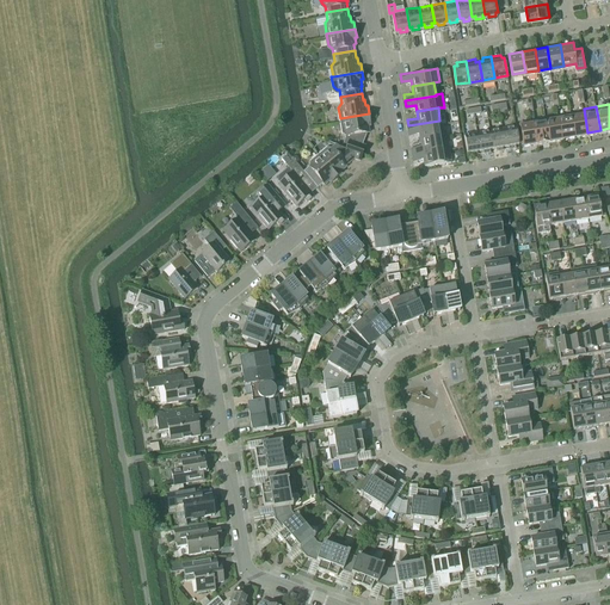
[(575,134),(587,133),(584,109),(571,110),(575,134)]
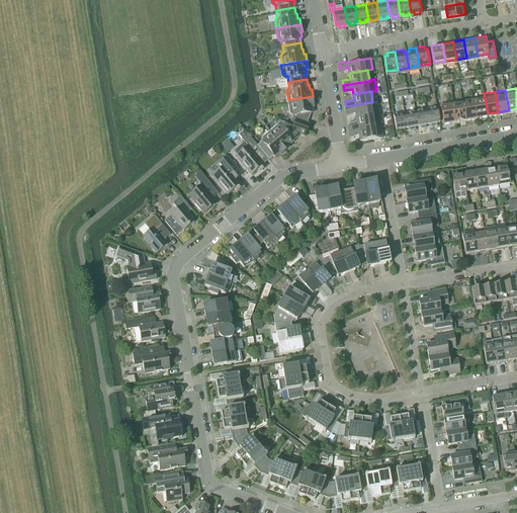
[(477,115),(488,113),(484,93),(472,95),(477,115)]
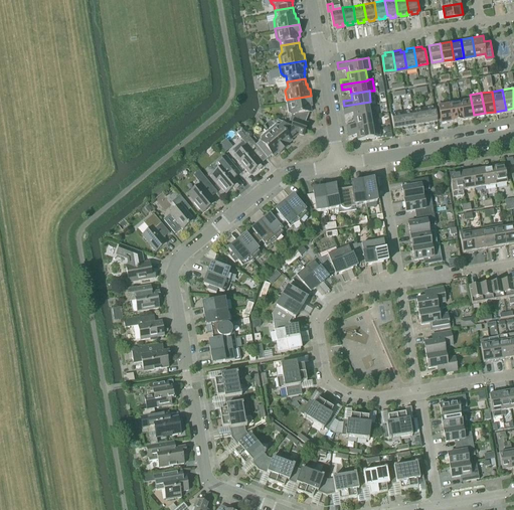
[(463,117),(474,115),(470,95),(460,97),(463,117)]
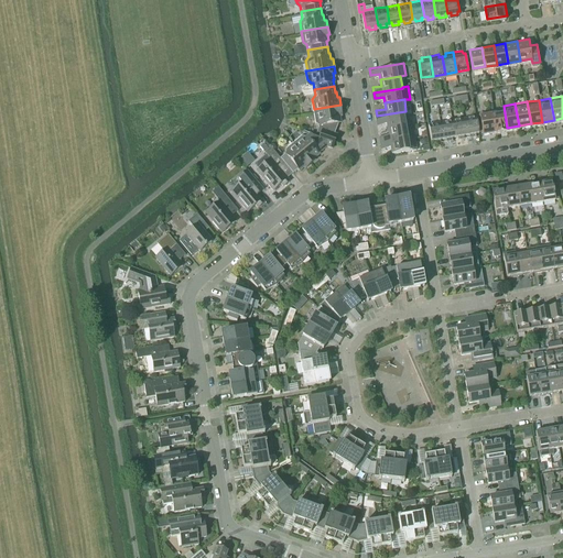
[(340,105),(314,109),(315,119),(320,121),(318,123),(320,123),(316,130),(335,137),(337,131),(335,130),(339,118),(342,118),(340,111),(342,111),(340,105)]
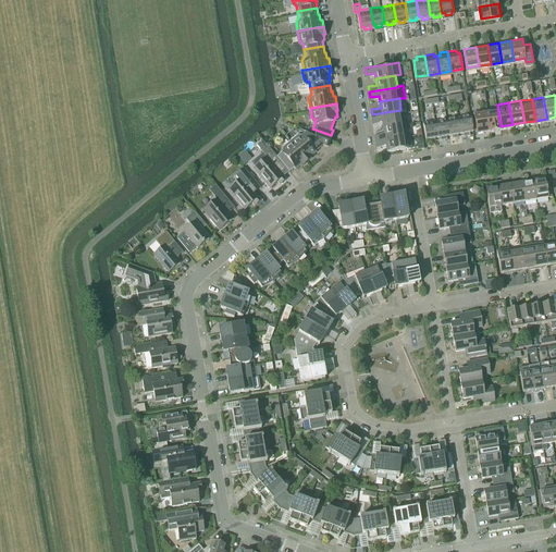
[(490,129),(501,126),(497,105),(485,107),(490,129)]
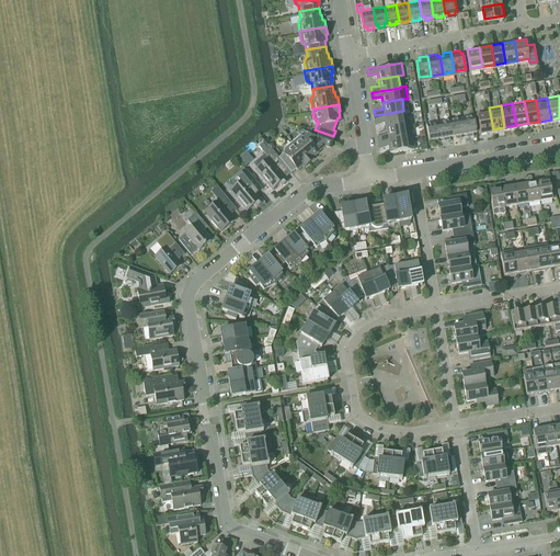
[(480,132),(493,129),(489,108),(477,110),(480,132)]
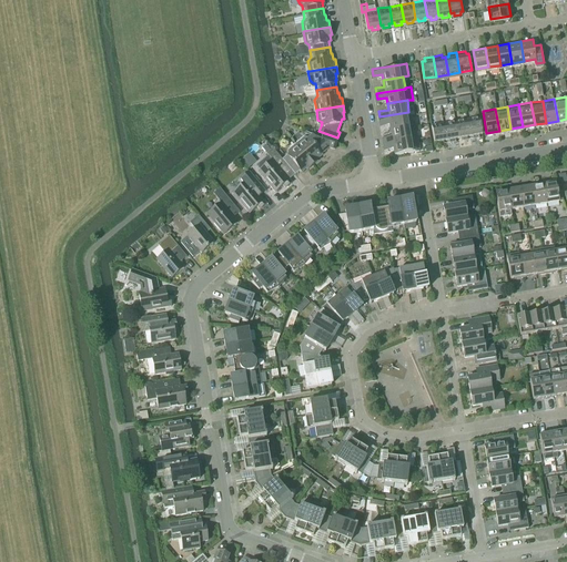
[(408,112),(380,116),(381,123),(391,121),(391,126),(411,124),(411,123),(408,112)]
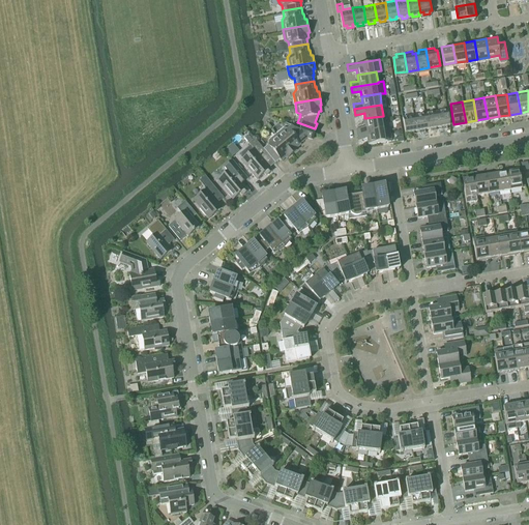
[(447,106),(436,108),(439,123),(441,123),(442,126),(448,125),(447,122),(449,121),(447,106)]
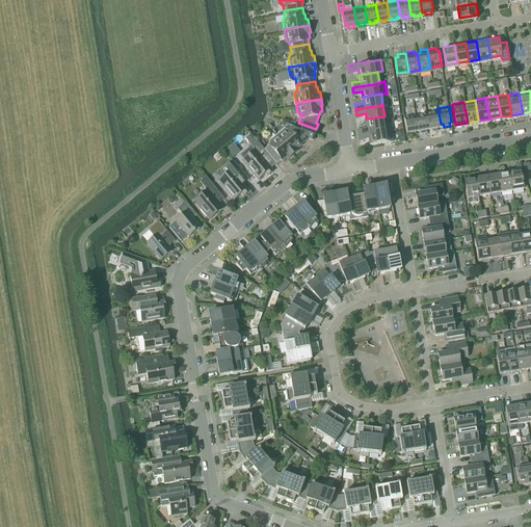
[(437,108),(427,110),(429,126),(432,126),(432,129),(439,128),(439,125),(441,124),(437,108)]
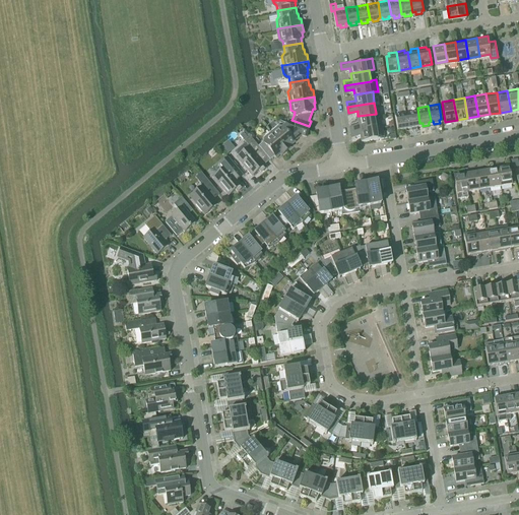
[(417,108),(406,110),(409,125),(411,124),(412,127),(417,126),(417,123),(419,123),(417,108)]
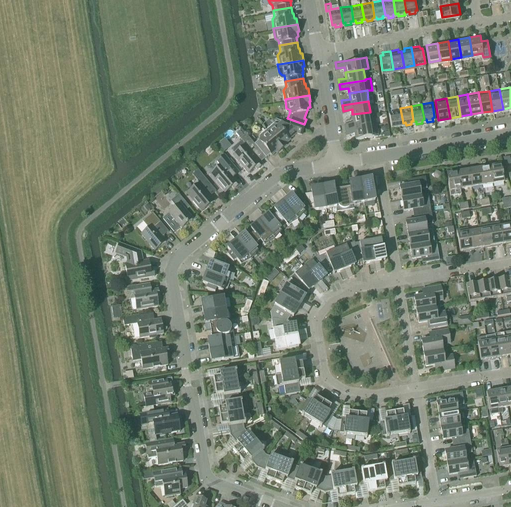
[(400,108),(389,110),(392,125),(394,124),(395,124),(395,127),(401,126),(400,123),(403,123),(400,108)]
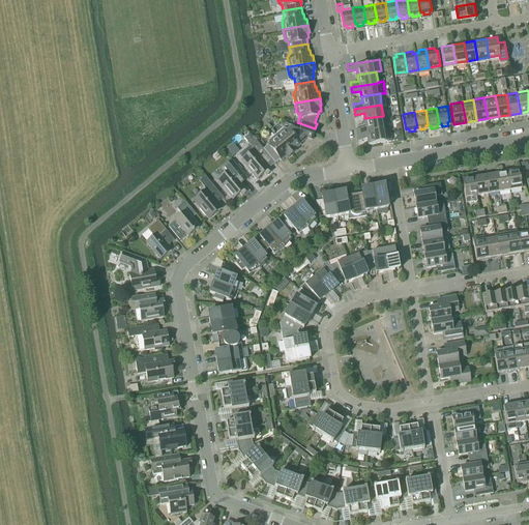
[(365,124),(357,125),(358,132),(389,125),(387,115),(383,115),(383,116),(364,118),(365,124)]
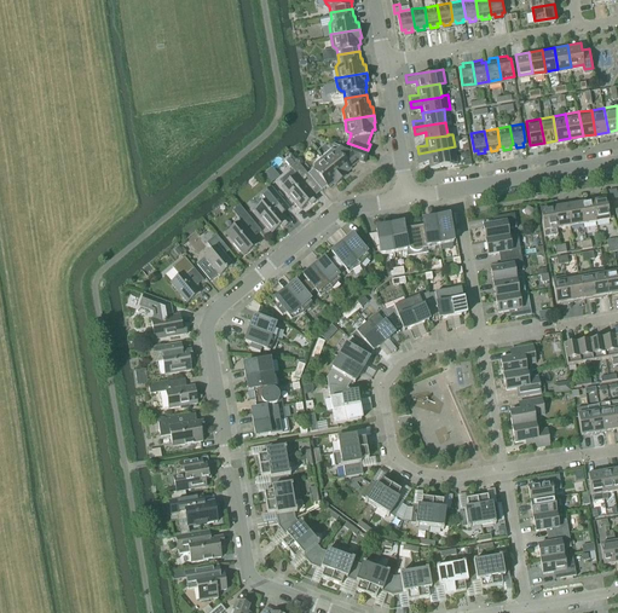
[(330,145),(322,152),(342,175),(348,169),(346,168),(352,163),(350,162),(358,155),(365,157),(368,150),(347,143),(347,144),(340,142),(335,145),(330,145)]
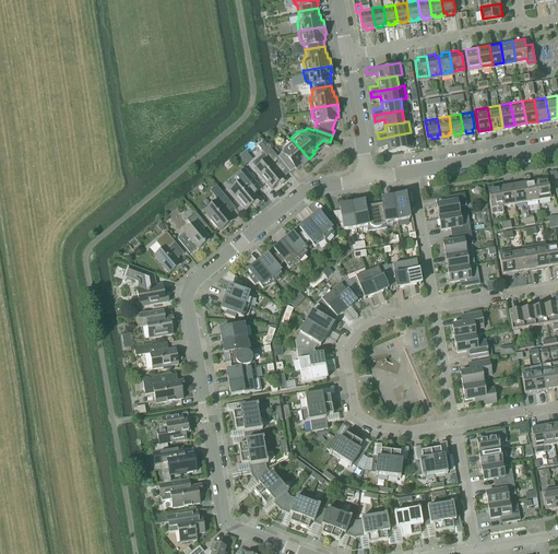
[(411,132),(378,139),(379,144),(388,143),(389,149),(408,145),(413,145),(413,144),(411,132)]
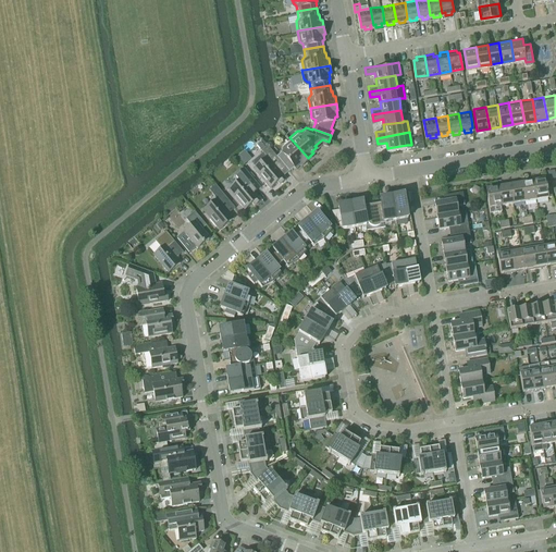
[(282,148),(278,151),(283,159),(291,167),(295,163),(296,164),(300,160),(303,162),(308,158),(289,137),(282,144),(282,148)]
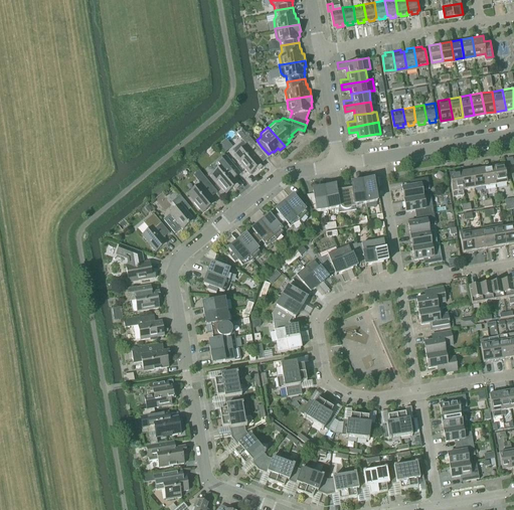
[(247,141),(234,152),(249,170),(258,164),(260,166),(265,161),(257,151),(262,147),(257,140),(248,130),(241,135),(247,141)]
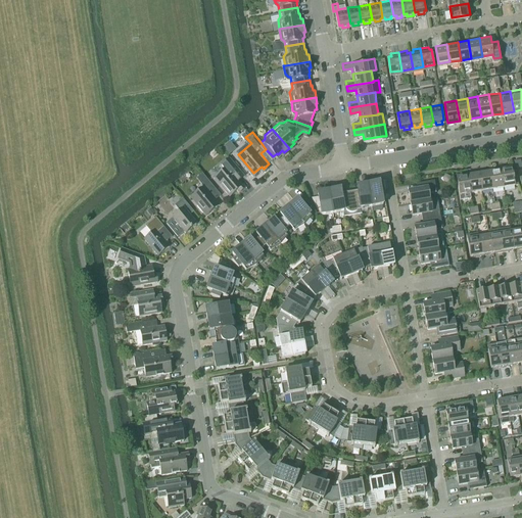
[(223,167),(215,174),(230,192),(237,186),(239,188),(245,184),(239,176),(244,172),(242,169),(230,153),(220,162),(223,167)]
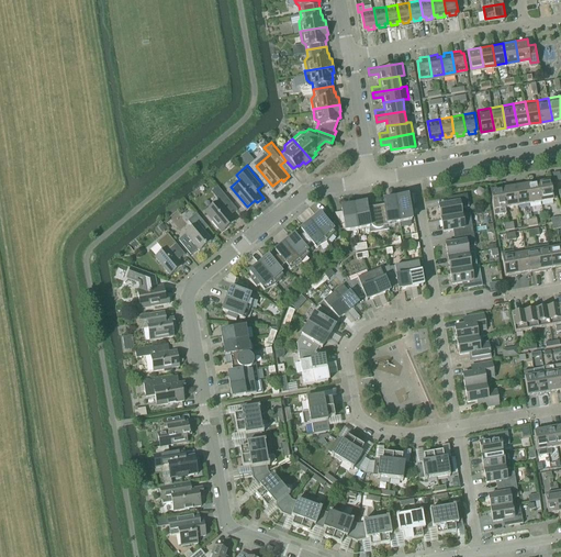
[(553,181),(551,181),(550,175),(545,176),(542,178),(538,179),(541,198),(558,196),(553,181)]
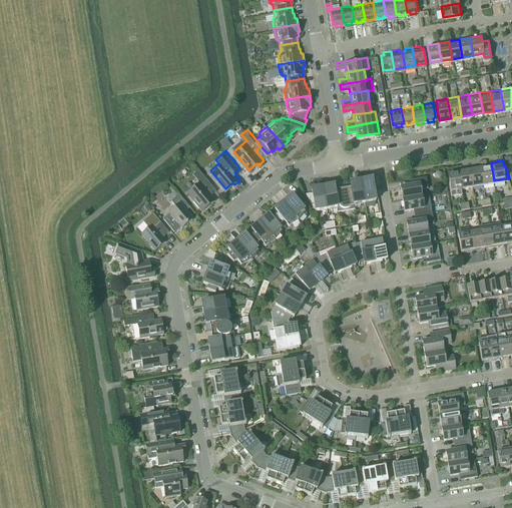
[(491,163),(486,164),(485,162),(480,163),(484,182),(494,180),(491,163)]
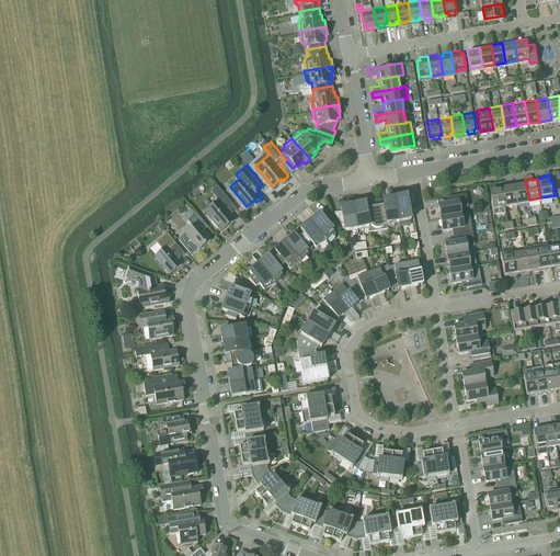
[(517,202),(529,200),(525,179),(520,180),(518,182),(514,182),(517,202)]
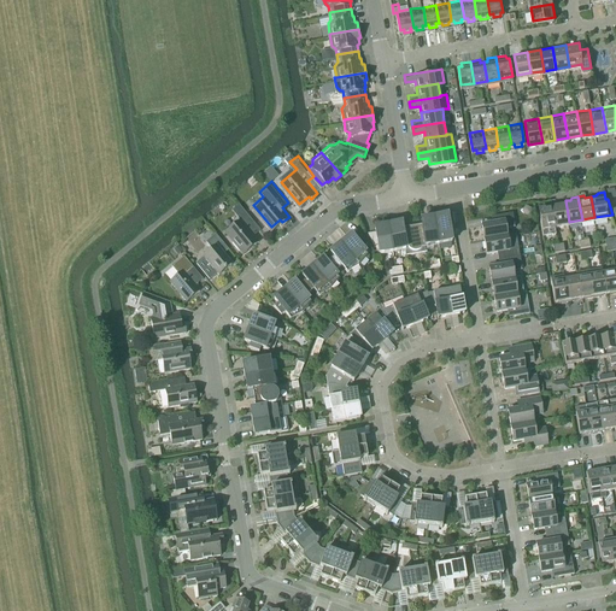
[(240,216),(226,228),(244,250),(259,236),(251,227),(258,222),(239,200),(232,205),(240,216)]
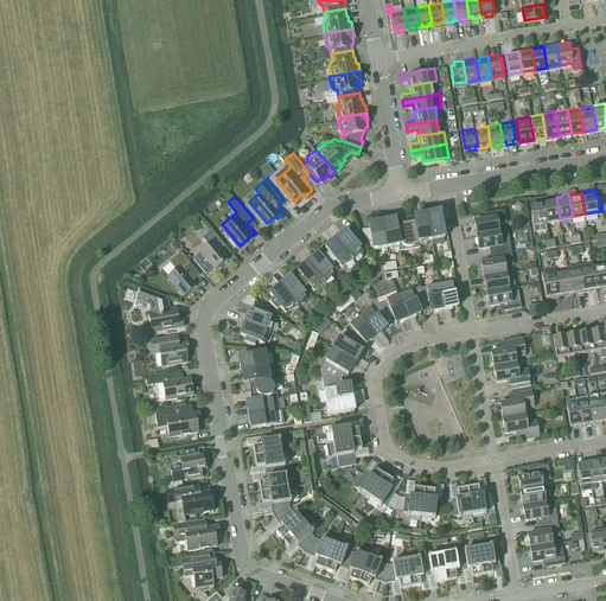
[(548,225),(547,219),(543,197),(537,198),(536,200),(530,202),(535,228),(548,225)]
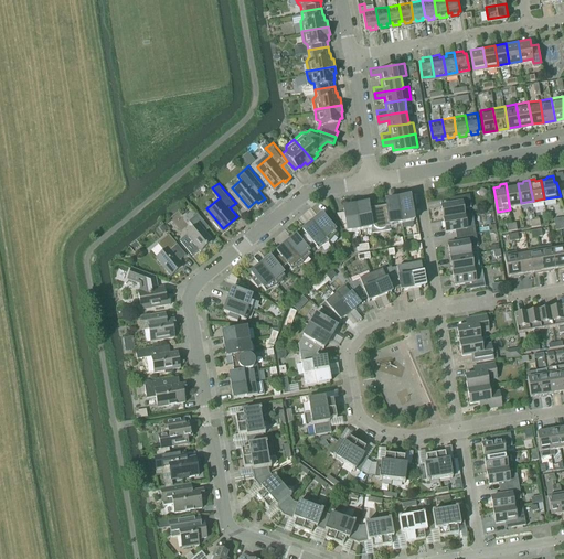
[(518,183),(512,184),(510,183),(506,183),(509,204),(521,203),(518,183)]
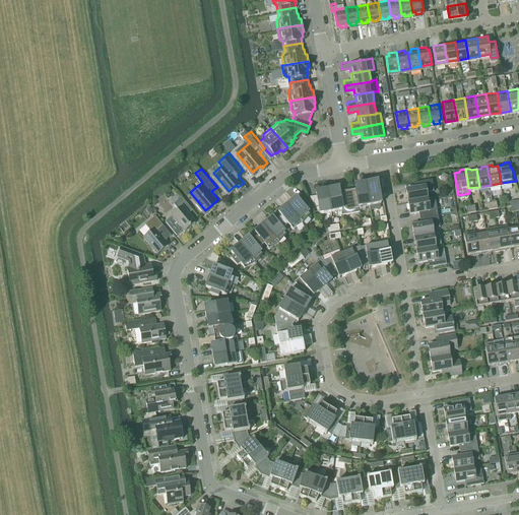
[(419,184),(406,186),(408,198),(428,195),(426,189),(434,187),(432,176),(418,178),(419,184)]
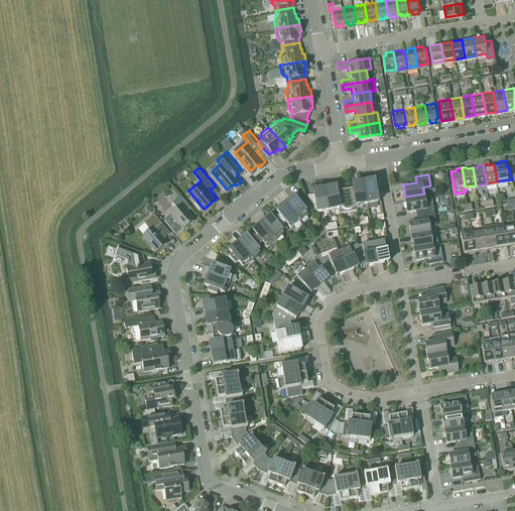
[(367,201),(378,199),(374,176),(363,178),(367,201)]
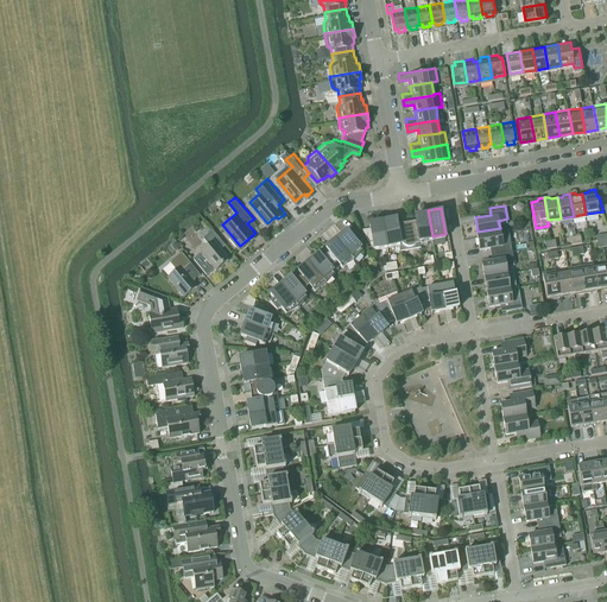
[(419,238),(432,236),(428,210),(416,213),(416,217),(419,238)]
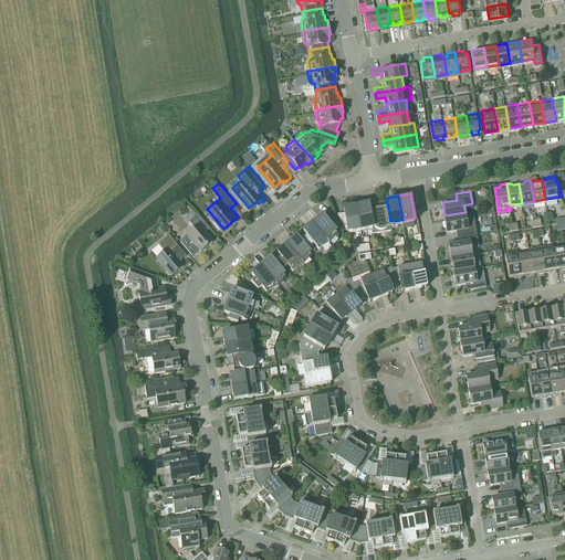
[(373,224),(369,205),(368,201),(356,203),(361,226),(373,224)]
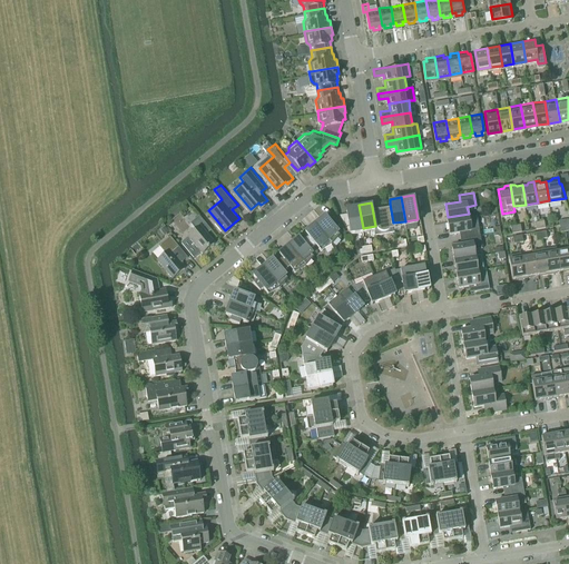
[(394,228),(393,223),(390,204),(372,207),(375,226),(375,231),(394,228)]
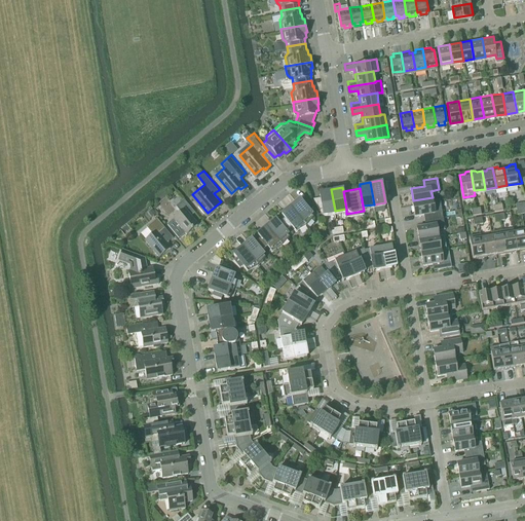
[(324,213),(335,211),(331,189),(320,190),(321,195),(315,196),(320,205),(323,203),(324,213)]
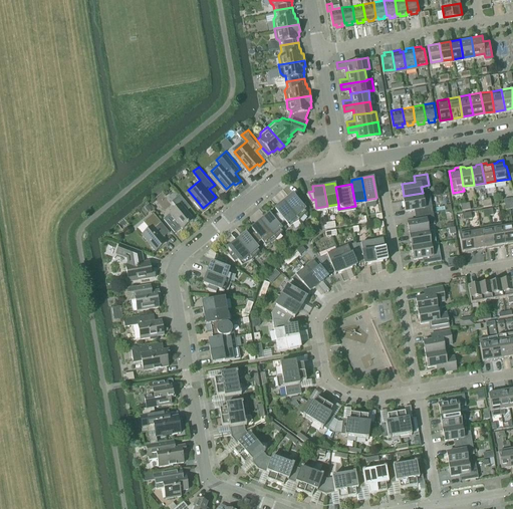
[(171,210),(164,216),(175,230),(182,224),(183,225),(194,216),(185,206),(189,202),(180,191),(173,198),(178,204),(170,210),(171,210)]
